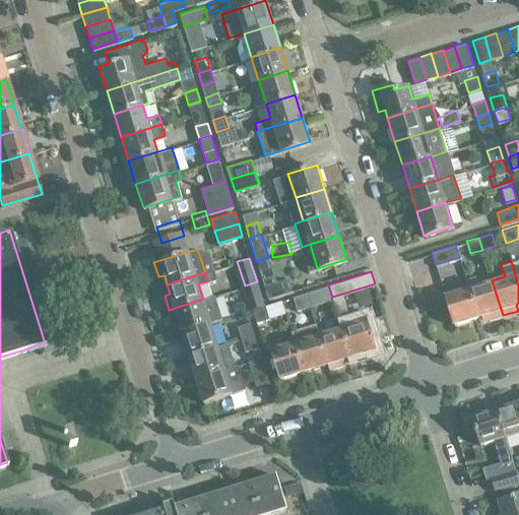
[(503,315),(492,280),(478,284),(475,275),(465,278),(468,287),(477,317),(487,314),(488,320),(503,315)]
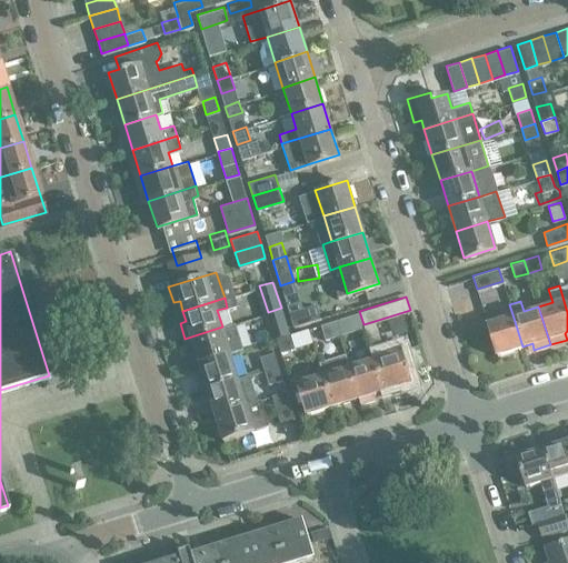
[(294,324),(319,317),(315,303),(302,308),(289,311),(294,324)]
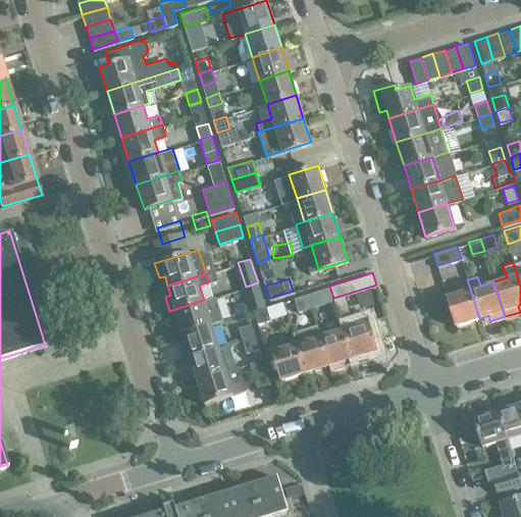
[(246,287),(249,299),(261,296),(258,282),(246,287)]
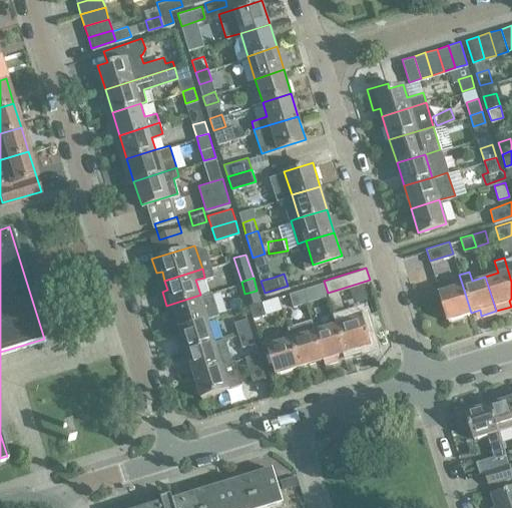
[(300,289),(304,300),(317,296),(313,284),(300,289)]
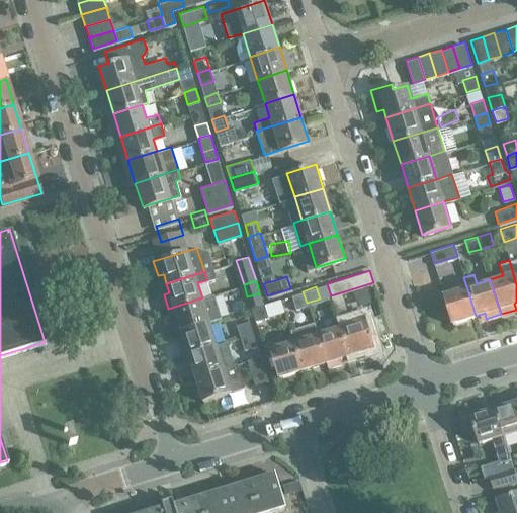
[(476,316),(466,286),(443,294),(452,324),(455,323),(455,322),(476,316)]
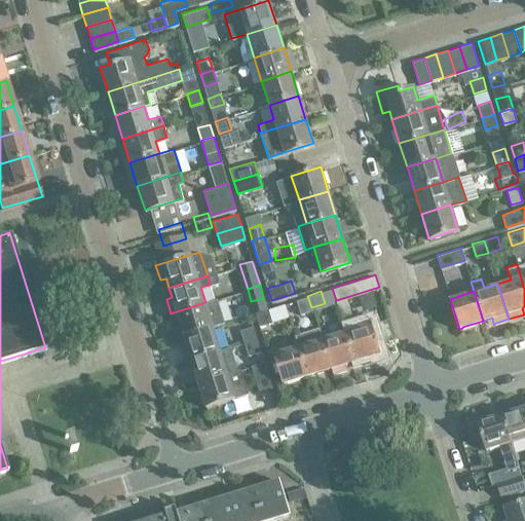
[(311,307),(307,296),(296,299),(300,311),(311,307)]
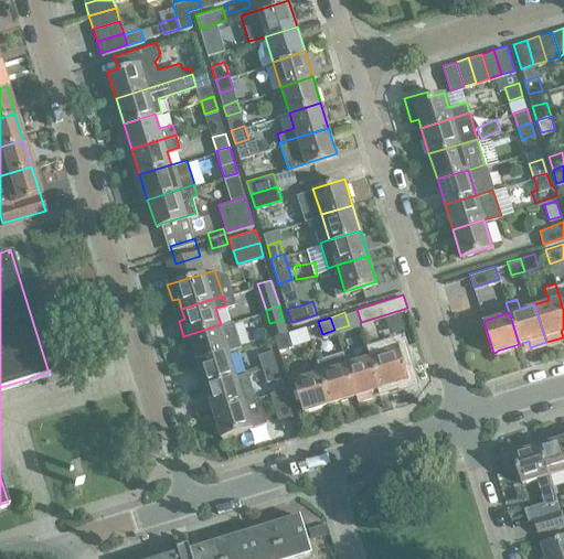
[(382,352),(372,319),(361,322),(371,355),(381,387),(390,384),(392,390),(415,384),(407,359),(401,362),(396,346),(382,352)]
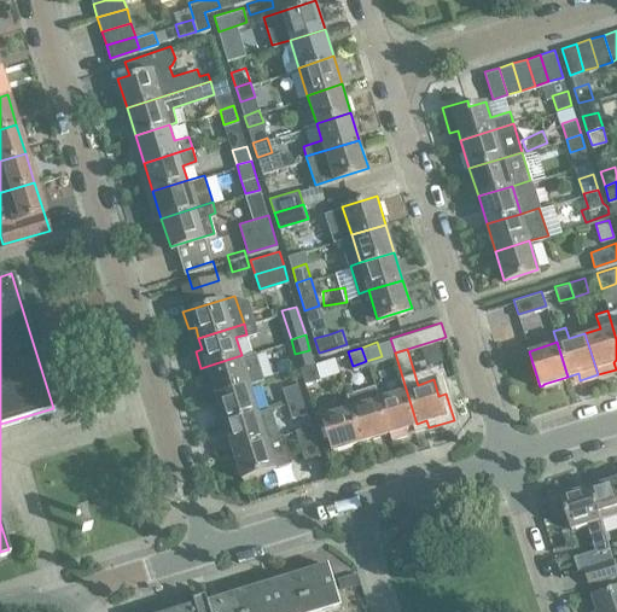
[(213,383),(216,394),(250,382),(262,378),(258,366),(246,371),(242,355),(208,366),(201,368),(205,385),(213,383)]
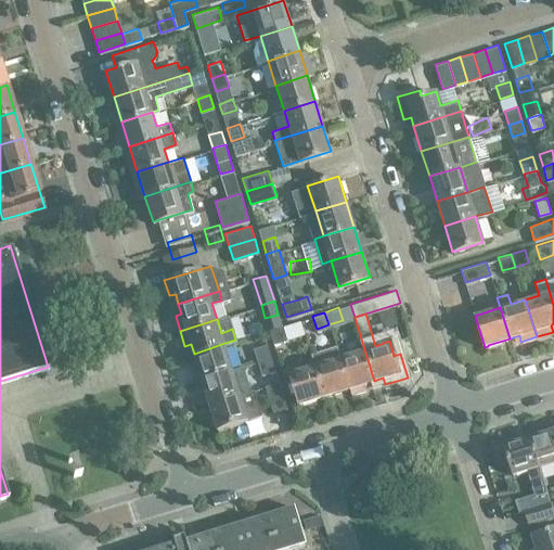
[(270,330),(274,343),(287,339),(284,325),(270,330)]
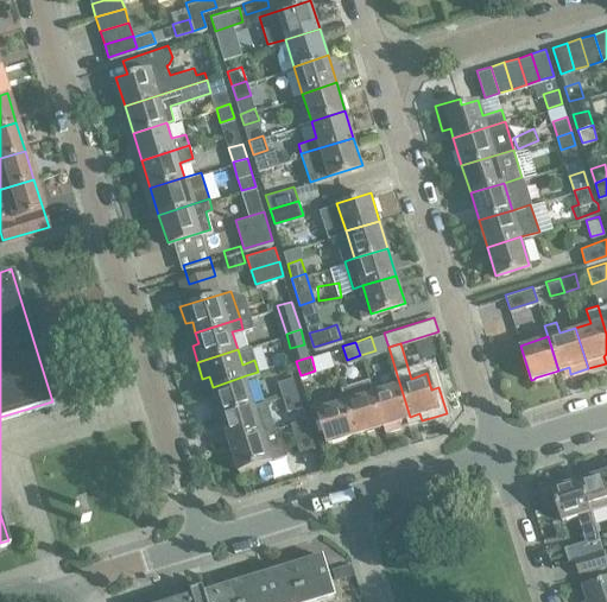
[(214,416),(221,413),(254,403),(246,375),(213,387),(216,397),(209,399),(214,416)]
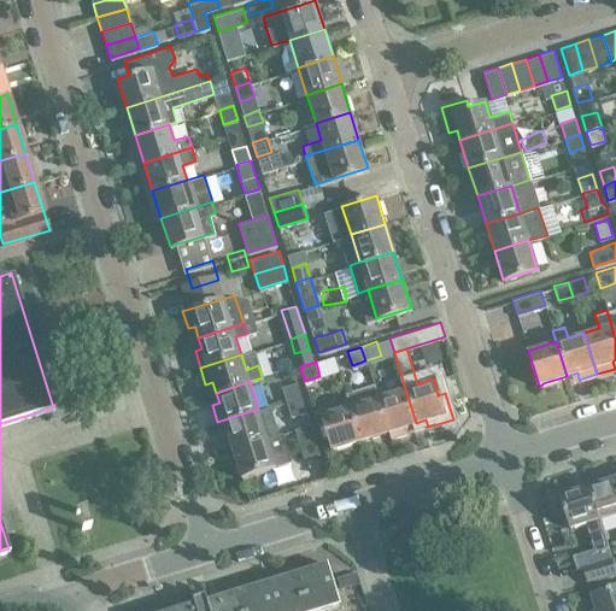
[(287,401),(301,397),(297,381),(282,386),(287,401)]
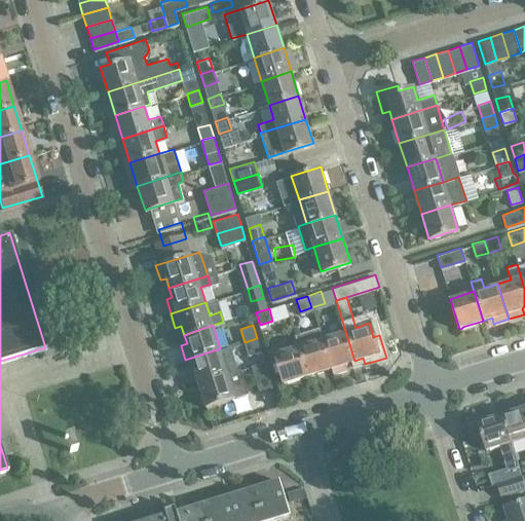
[(330,368),(321,338),(317,327),(294,334),(298,345),(307,375),(330,368)]
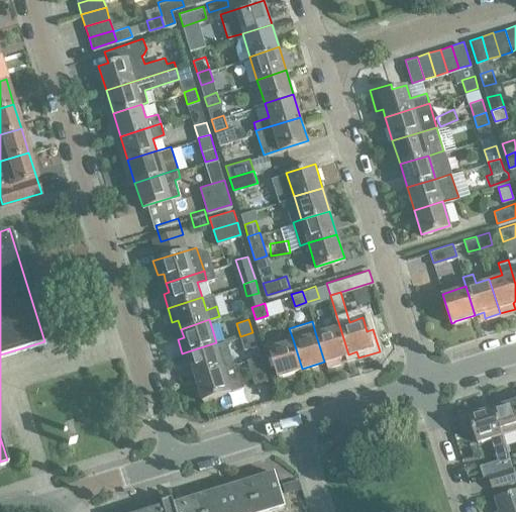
[(324,362),(326,368),(341,363),(340,356),(348,354),(339,325),(315,332),(324,362)]
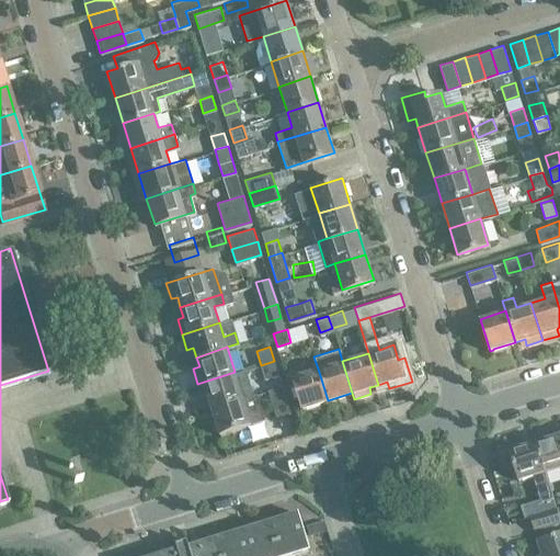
[(274,361),(261,365),(265,378),(278,374),(274,361)]
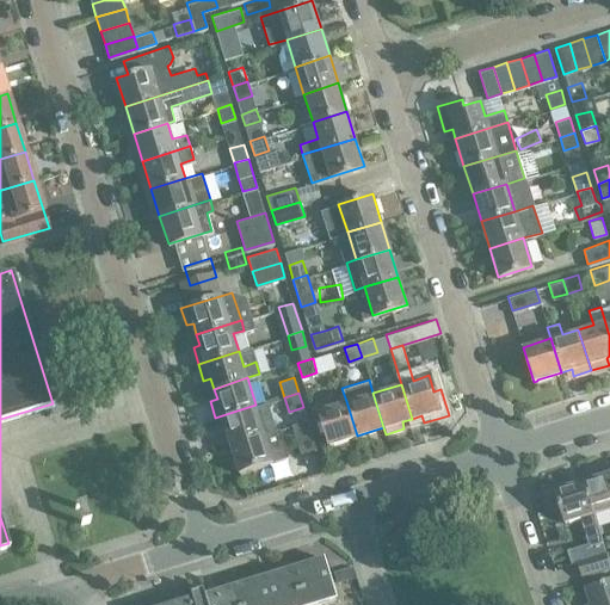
[(357,436),(346,401),(318,409),(328,444),(357,436)]
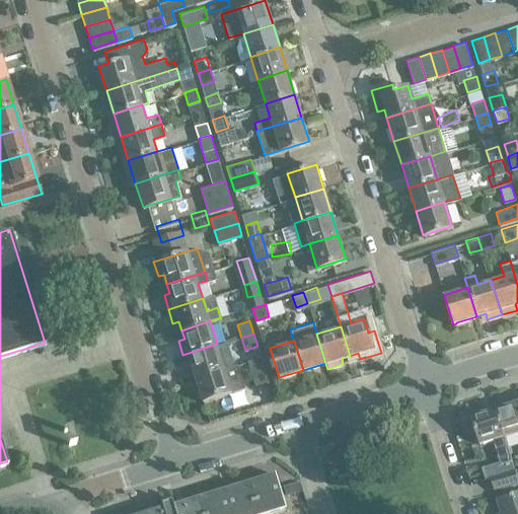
[(196,376),(225,367),(217,344),(189,353),(196,376)]
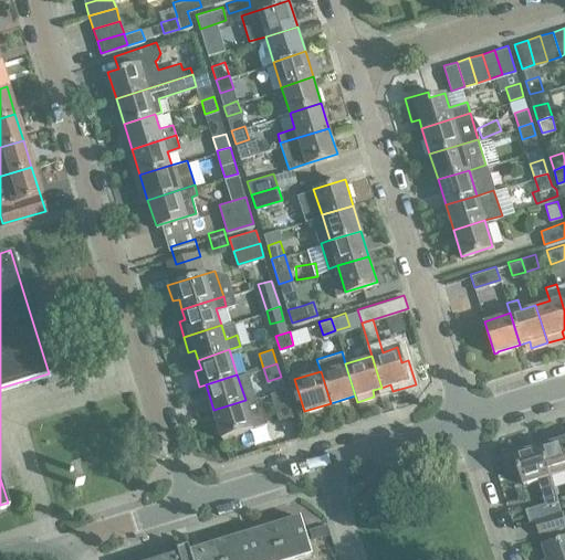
[(284,388),(283,388),(270,392),(279,419),(293,414),(284,388)]
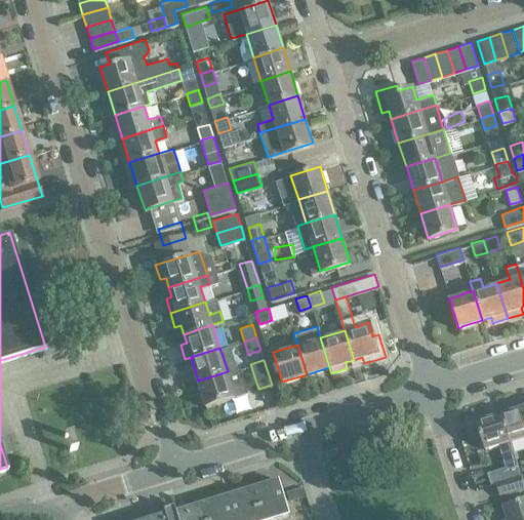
[(228,371),(198,381),(206,405),(235,396),(228,371)]
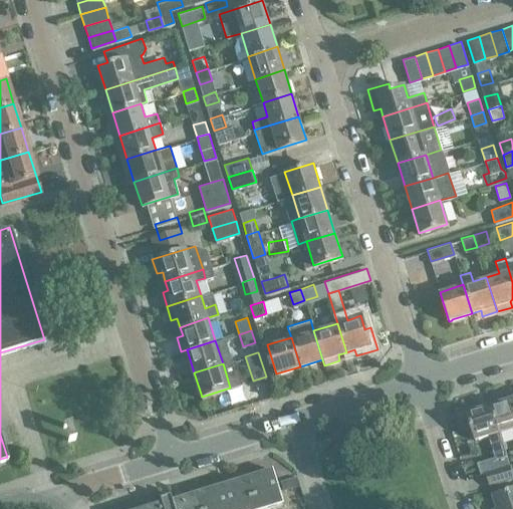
[(512,397),(490,405),(498,431),(512,427),(512,397)]
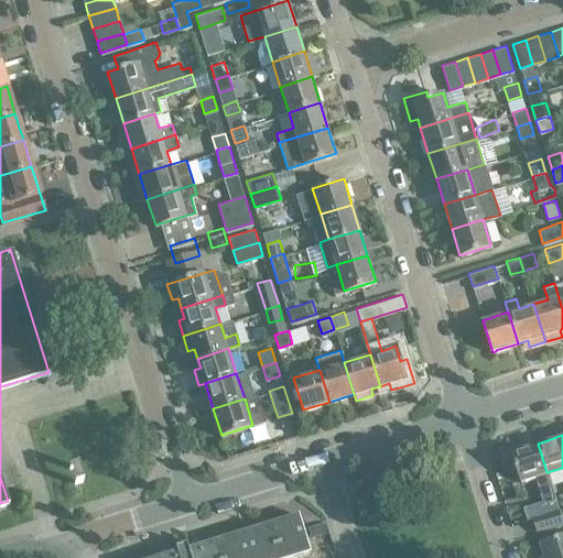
[(547,472),(538,444),(510,451),(511,453),(505,456),(509,468),(516,467),(520,481),(536,476),(543,500),(543,502),(547,512),(558,509),(554,499),(547,472)]
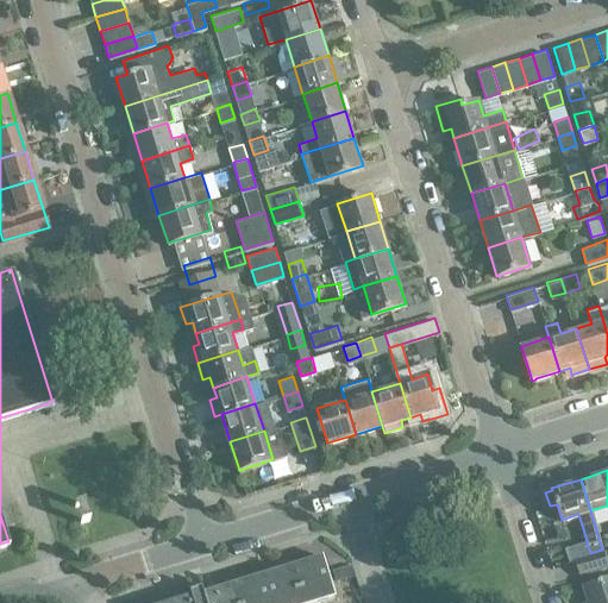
[(607,565),(602,550),(574,558),(578,573),(607,565)]
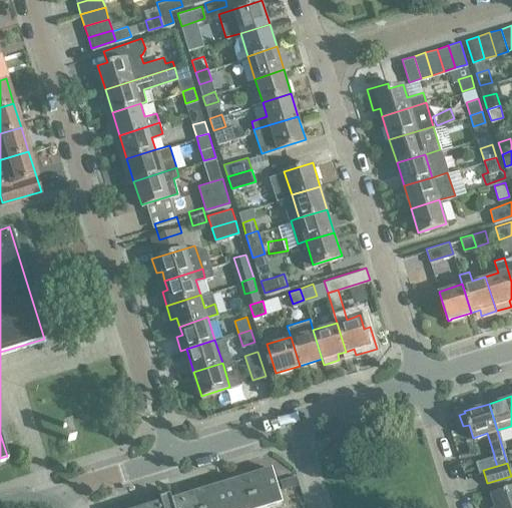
[(246,475),(257,507),(261,507),(284,501),(273,467),(246,475)]
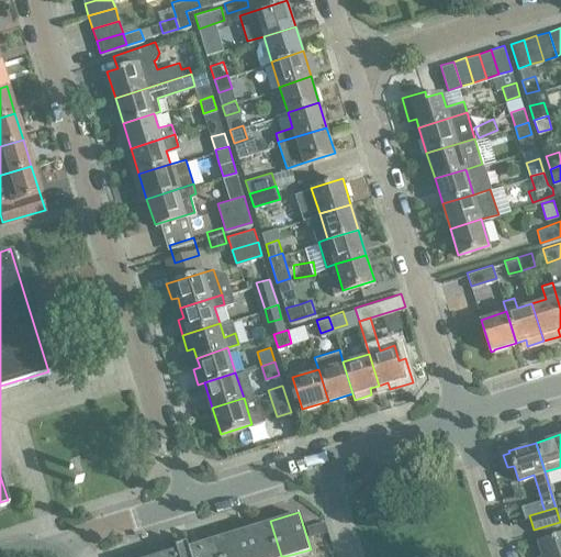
[(281,556),(270,521),(244,530),(251,556),(281,556)]
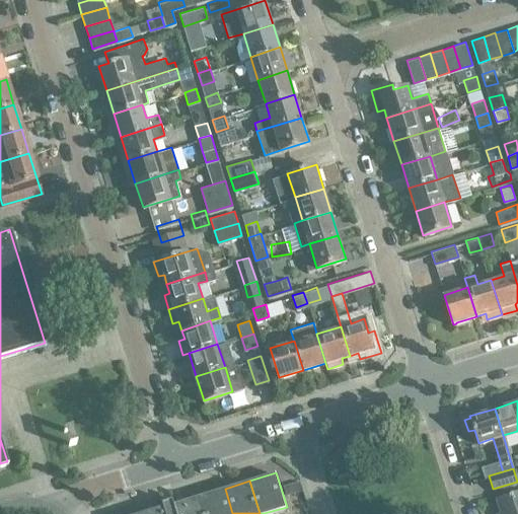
[(200,496),(205,513),(232,513),(225,489),(200,496)]
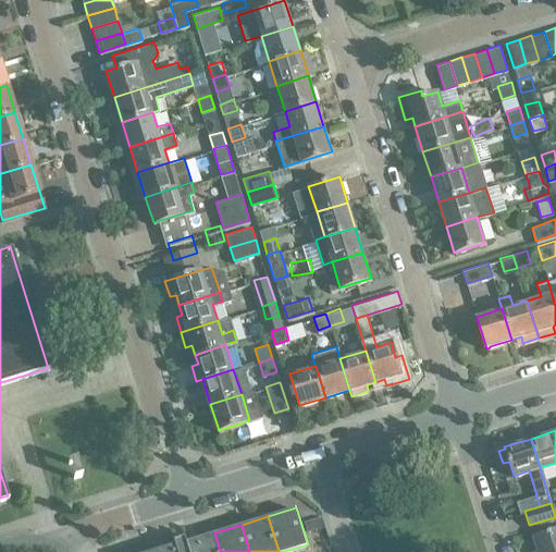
[(530,551),(555,551),(555,526),(532,535),(536,548),(530,550),(530,551)]
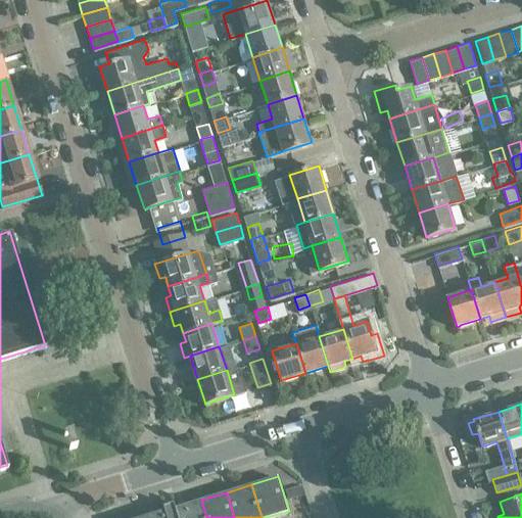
[(176,508),(179,517),(206,517),(201,500),(176,508)]
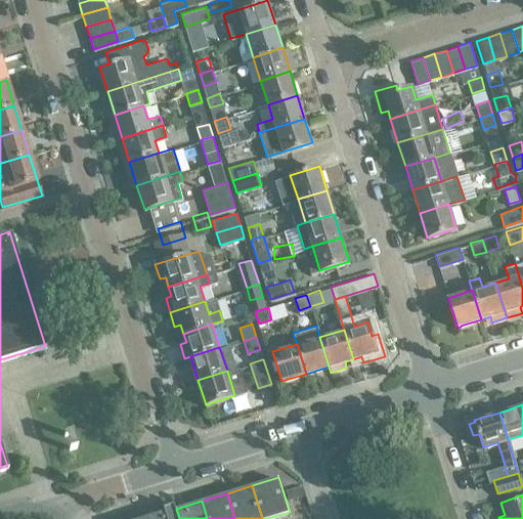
[(179,518),(176,509),(175,505),(165,508),(166,512),(142,518),(179,518)]
